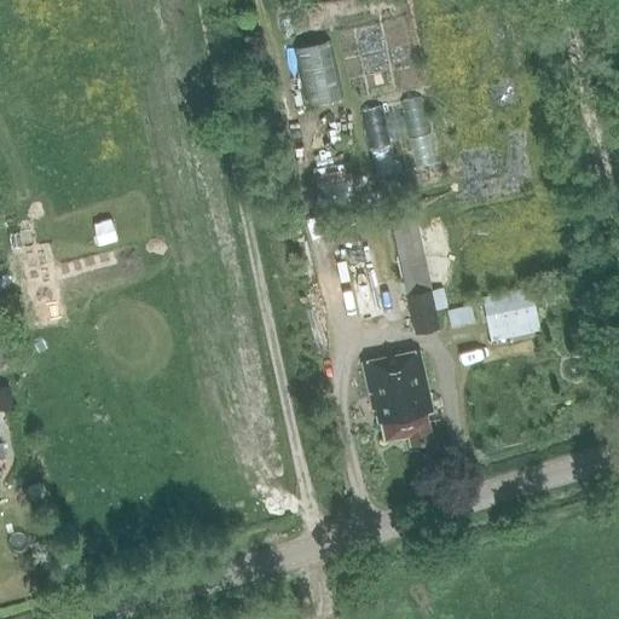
[(298,45),(308,103),(341,97),(331,39),(298,45)]
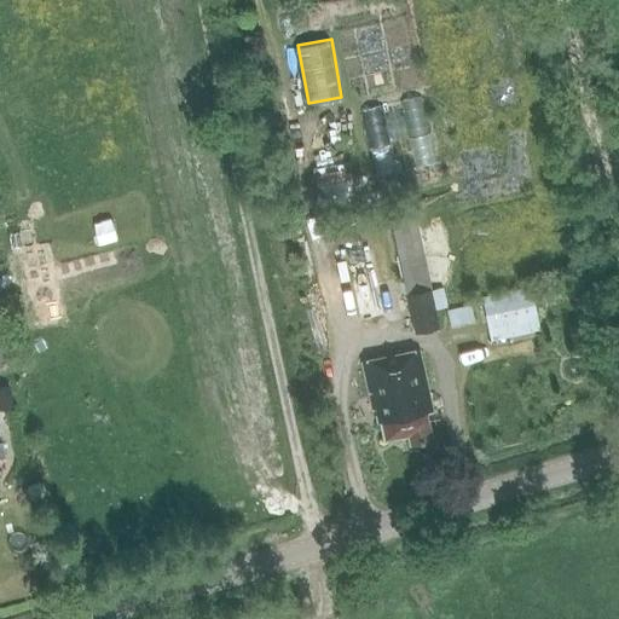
[(416,165),(440,160),(427,93),(403,99),(416,165)]
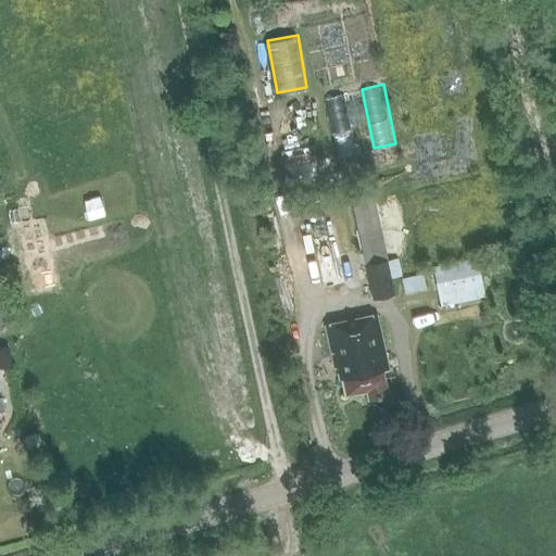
[(336,147),(354,146),(349,93),(330,96),(336,147)]
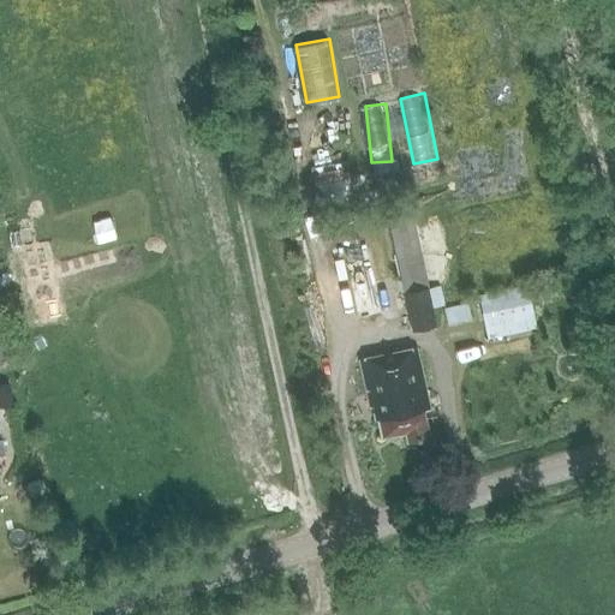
[(388,225),(412,332),(436,327),(433,309),(443,306),(440,286),(429,288),(413,220),(388,225)]
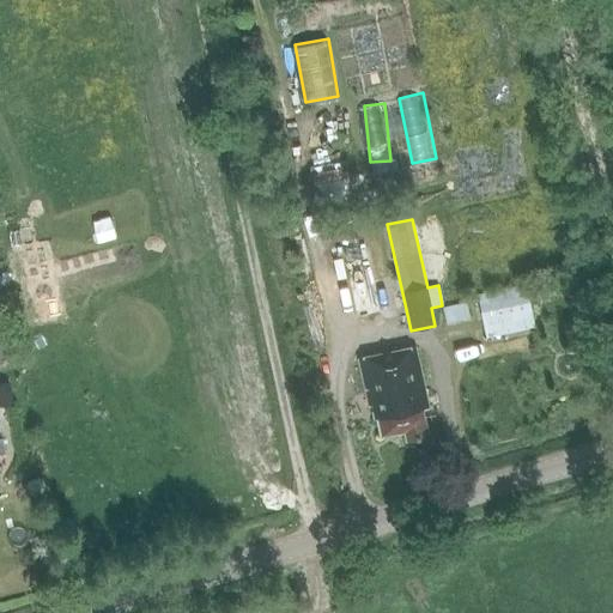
[(478,295),(487,338),(534,327),(525,285),(478,295)]
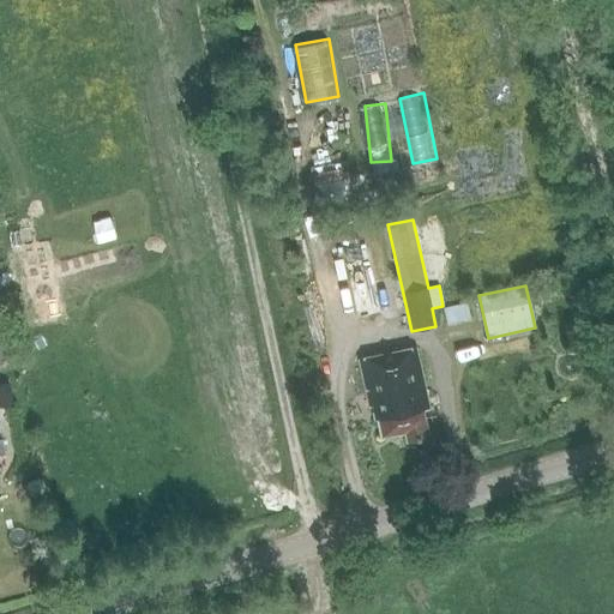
[(470,318),(467,304),(443,308),(446,323),(470,318)]
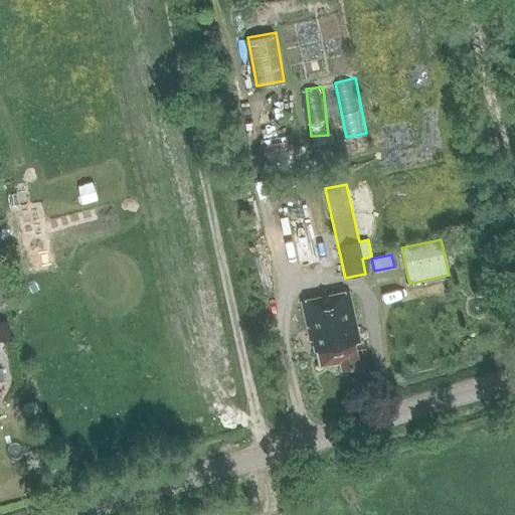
[(341,370),(359,367),(354,344),(359,343),(349,294),(303,304),(312,346),(313,346),(315,352),(317,352),(320,367),(340,363),(341,370)]
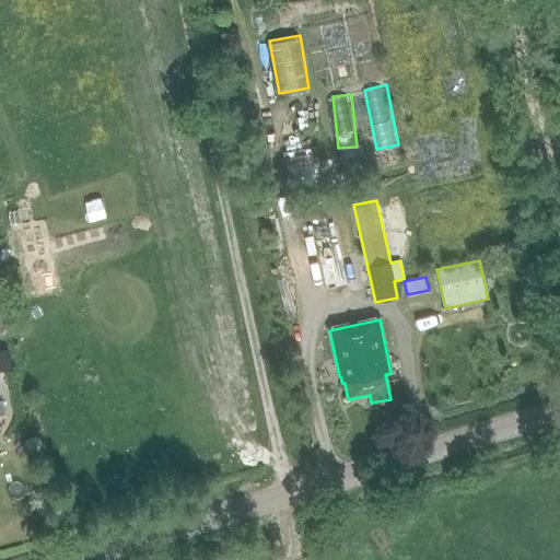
[(0,371),(12,369),(8,349),(0,350),(0,371)]
